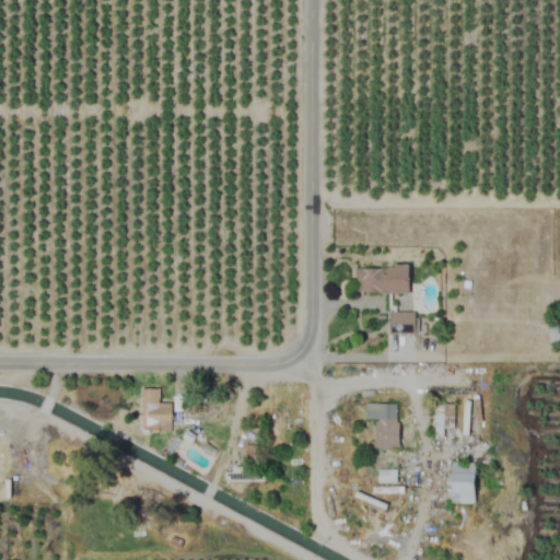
[(356,293),(409,293),(409,267),(356,267),(356,293)]
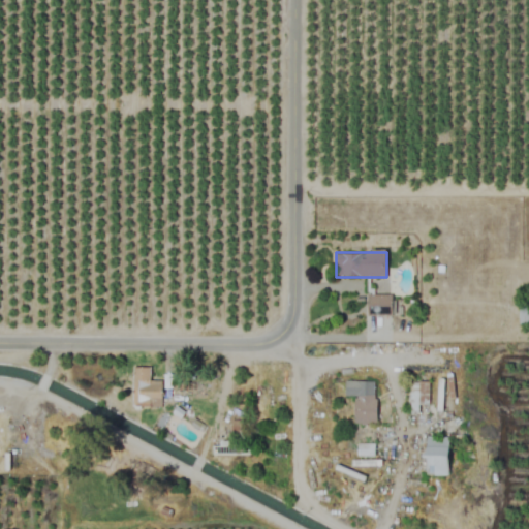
[(392,296),(367,296),(367,316),(392,316),(392,296)]
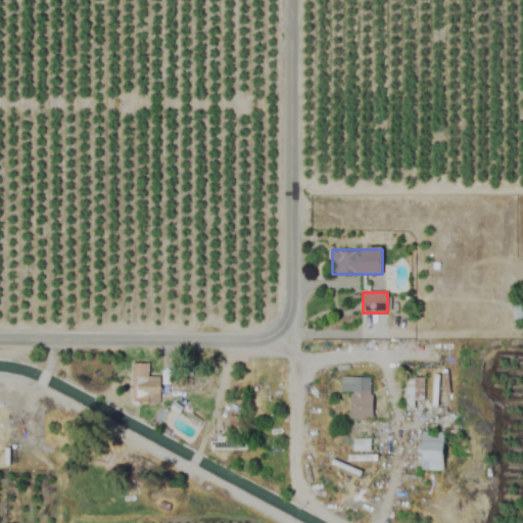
[(159,377),(148,377),(149,364),(132,364),(131,402),(159,402),(159,377)]
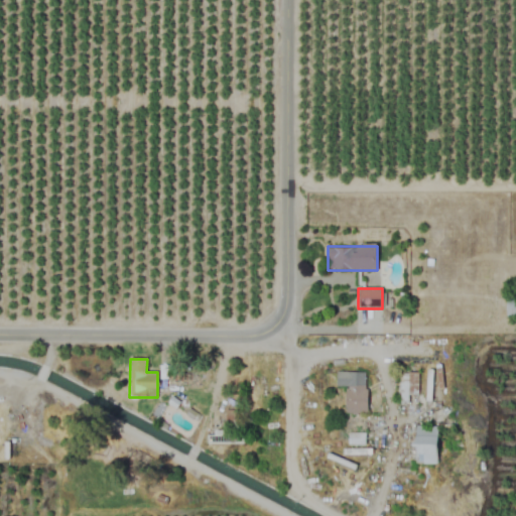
[(367,371),(336,371),(336,386),(346,386),(346,405),(367,405),(367,371)]
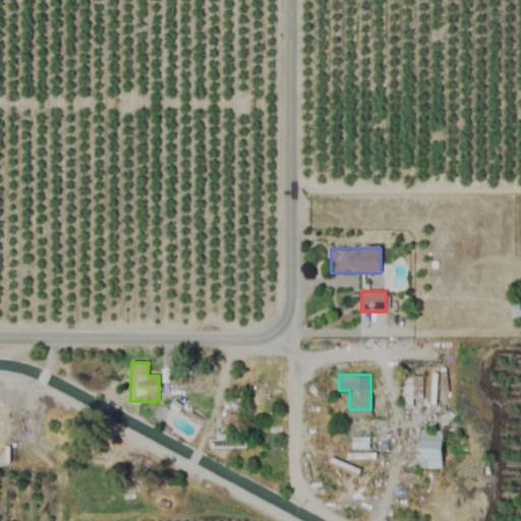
[(417,406),(417,377),(403,377),(403,406),(417,406)]
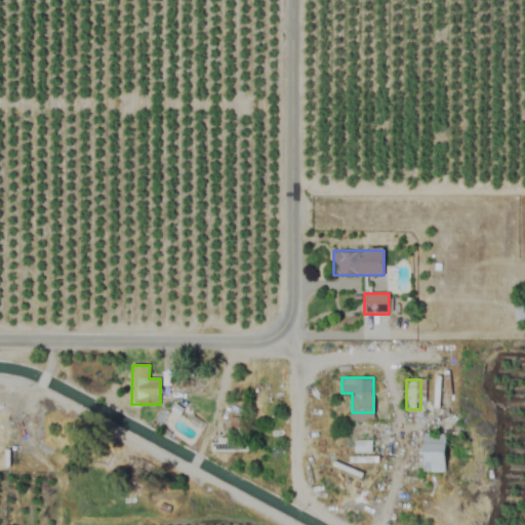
[(447,434),(422,434),(422,473),(447,473),(447,434)]
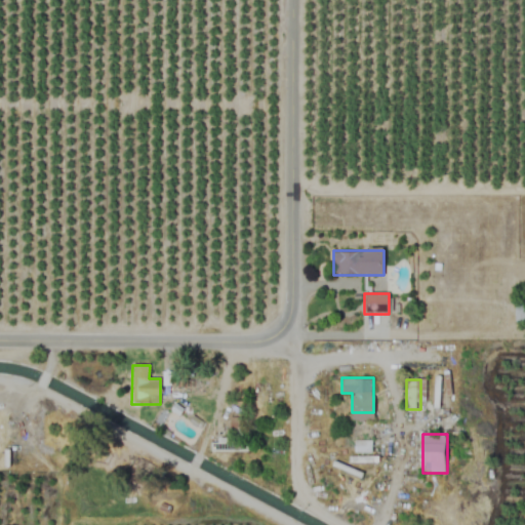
[(248,439),(211,439),(211,452),(248,452),(248,439)]
